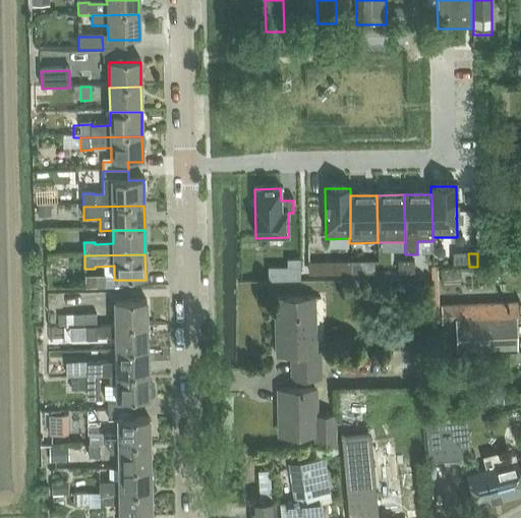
[(299,262),(287,263),(287,269),(287,283),(300,283),(299,262)]
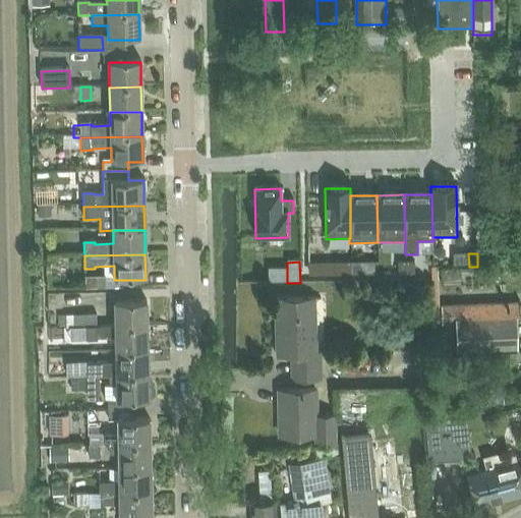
[(405,263),(397,263),(398,275),(406,275),(405,263)]
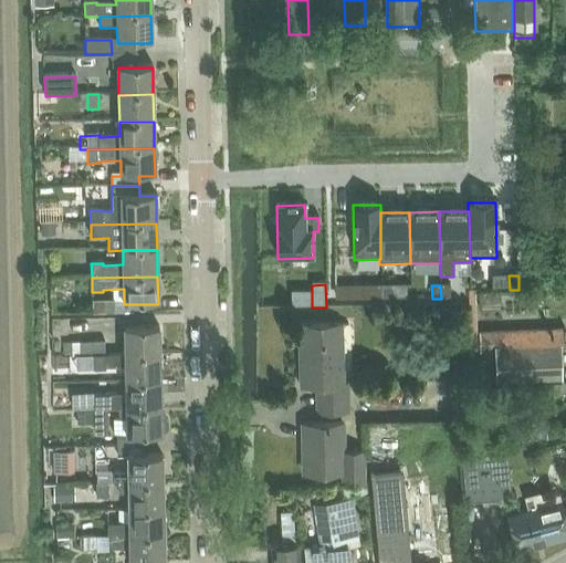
[(449,285),(440,285),(441,299),(450,299),(449,285)]
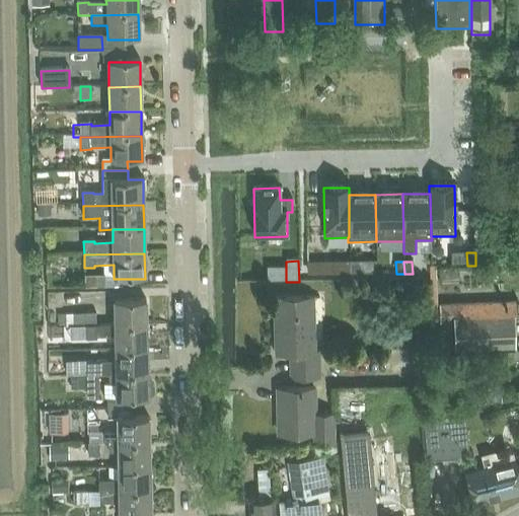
[(350,263),(332,263),(332,275),(350,275),(350,263)]
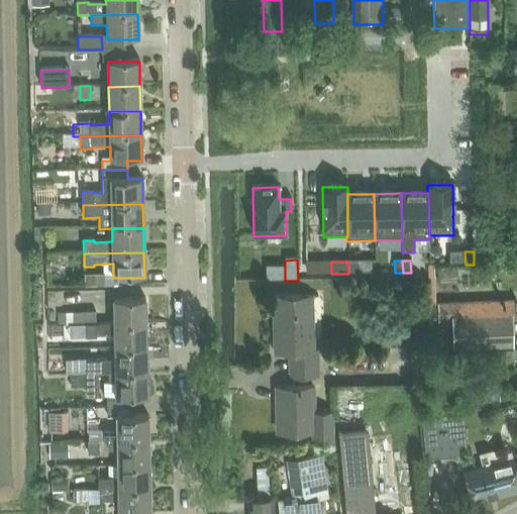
[(356,262),(348,262),(348,274),(356,274),(356,262)]
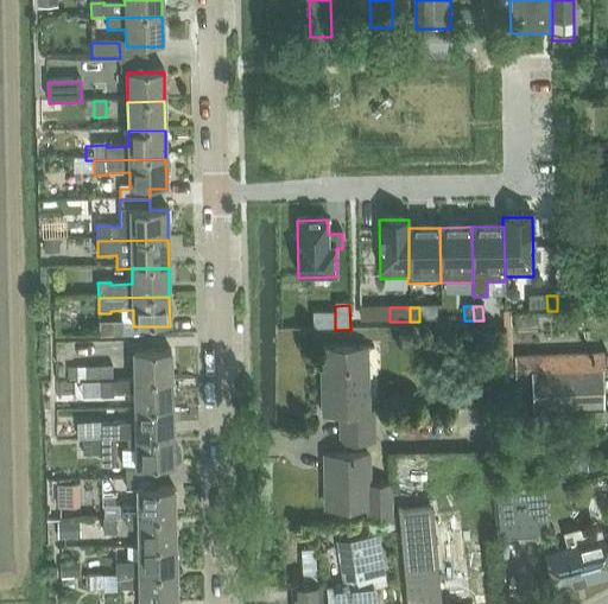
[(170,351),(132,353),(132,381),(171,380),(170,351)]
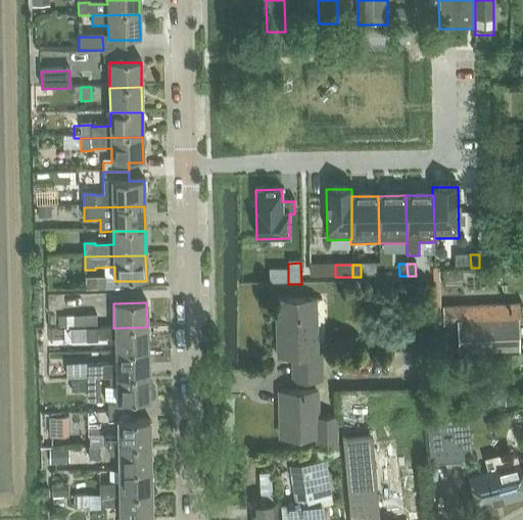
[(294,384),(307,383),(322,383),(321,357),(316,357),(315,302),(279,303),(280,360),(294,360),(294,384)]
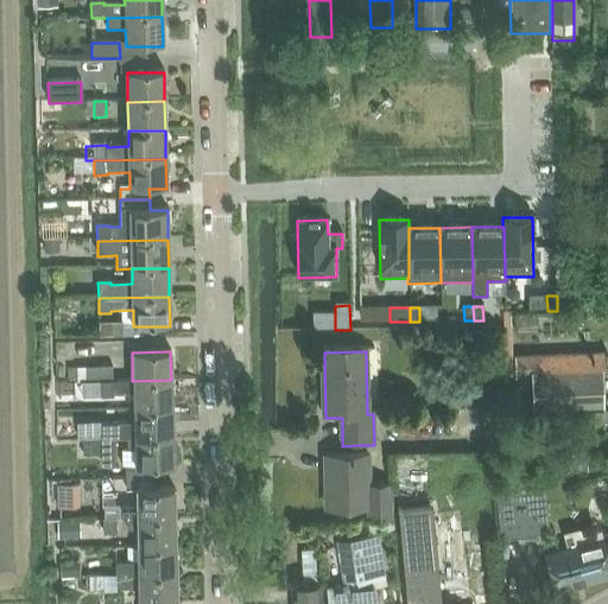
[(533,379),(534,409),(602,407),(601,373),(607,373),(607,356),(517,360),(518,380),(533,379)]
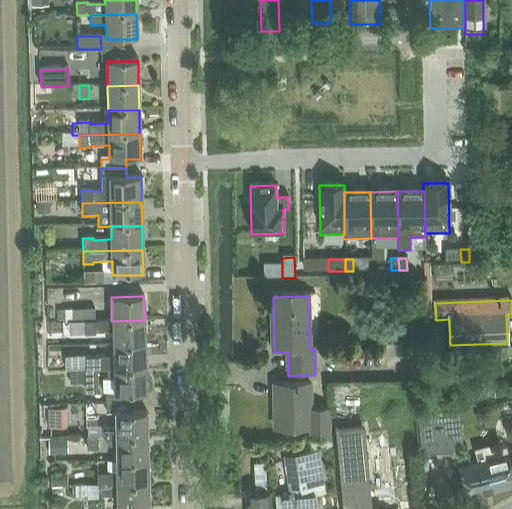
[(113,323),(85,323),(85,336),(95,336),(95,334),(113,333),(113,347),(145,346),(144,322),(113,323)]
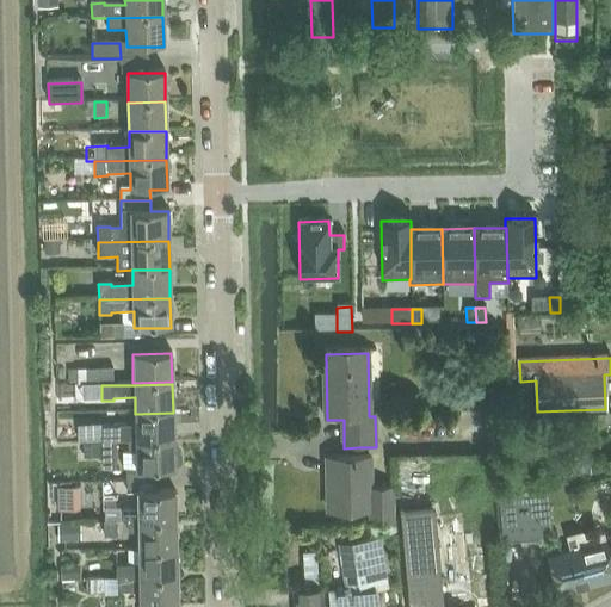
[(102,385),(81,385),(81,401),(102,401),(102,385)]
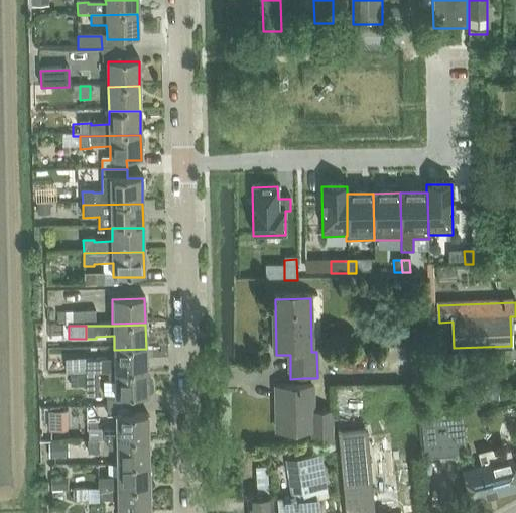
[(115,361),(86,362),(86,374),(98,374),(109,374),(146,373),(146,349),(114,350),(115,361)]
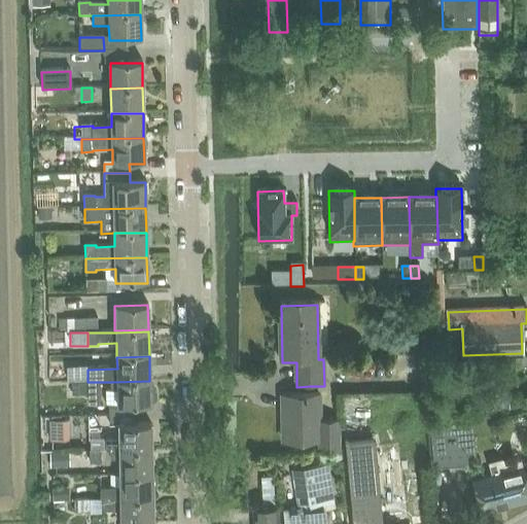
[(118,408),(109,408),(109,416),(109,417),(134,416),(134,407),(150,407),(150,403),(152,403),(155,399),(155,392),(152,390),(149,390),(149,381),(111,382),(111,391),(117,391),(118,408)]
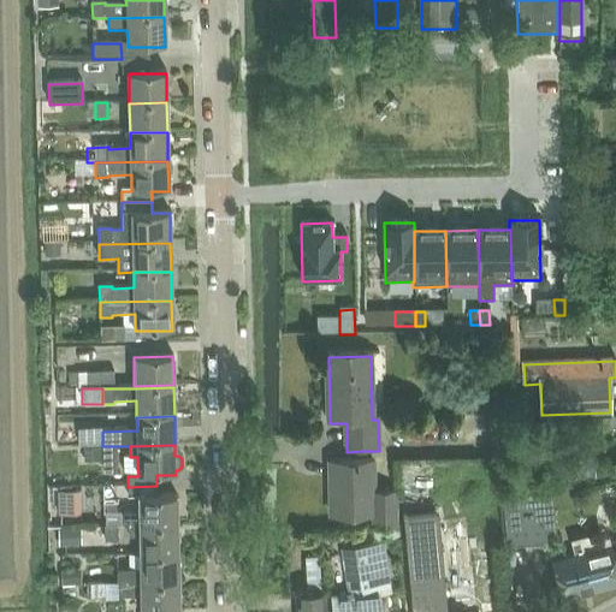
[(373,530),(385,529),(395,529),(395,494),(372,495),(372,464),(331,464),(331,518),(372,518),(373,530)]
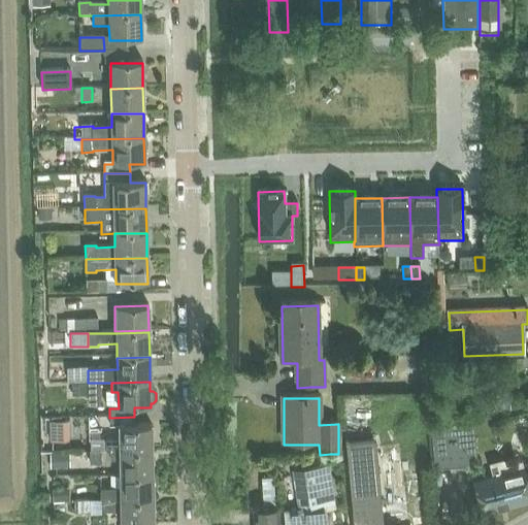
[(120,441),(105,443),(105,453),(110,453),(152,452),(152,426),(135,426),(134,417),(109,418),(109,426),(119,426),(120,441)]
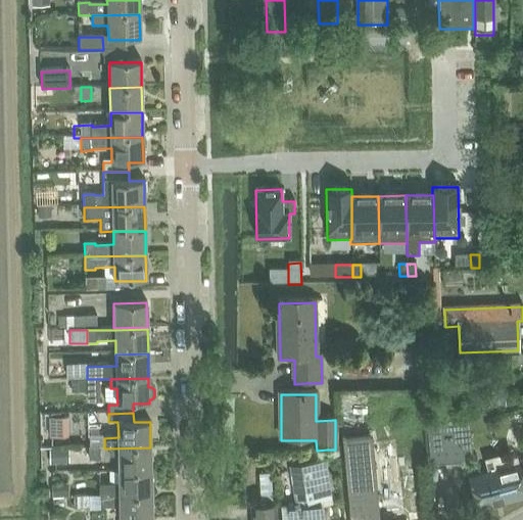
[(468,415),(427,419),(431,464),(473,460),(468,415)]
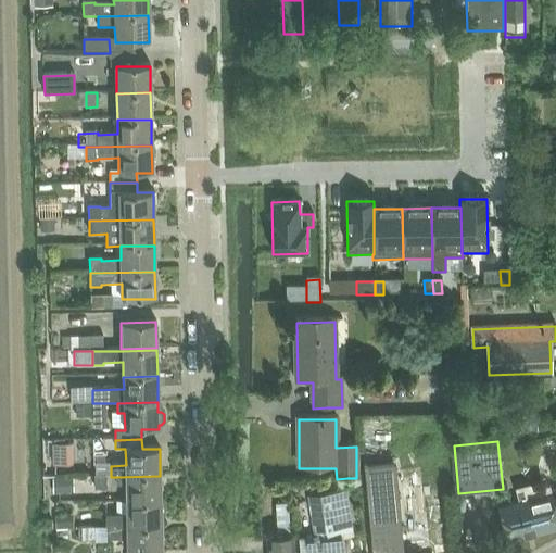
[(104,475),(105,462),(87,462),(87,475),(104,475)]
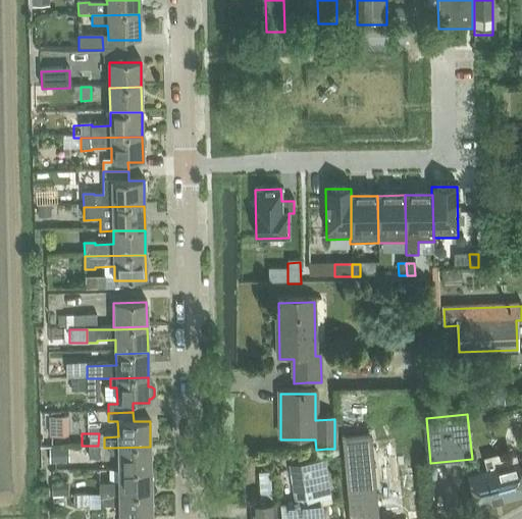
[(377,518),(369,435),(342,438),(350,518),(377,518)]
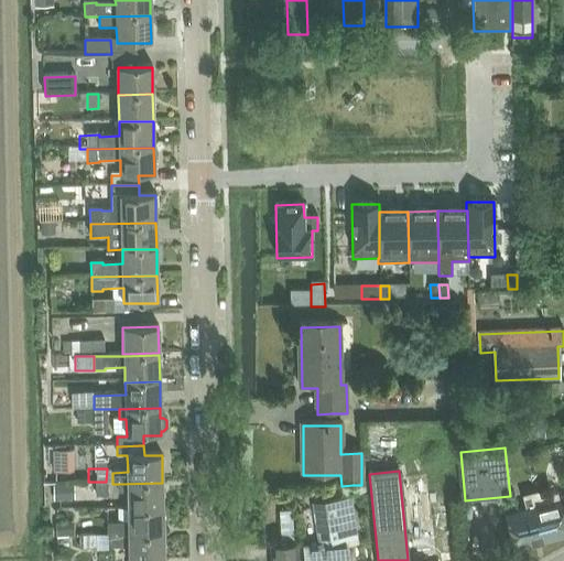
[(162,483),(118,484),(118,493),(128,493),(128,509),(163,509),(162,483)]
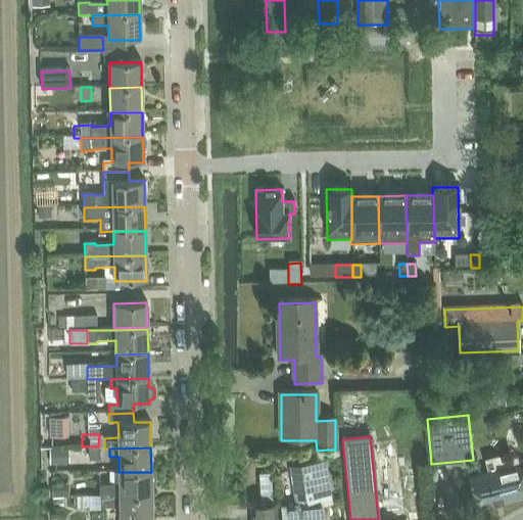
[(313,464),(293,467),(298,505),(332,500),(326,463),(313,465),(313,464)]
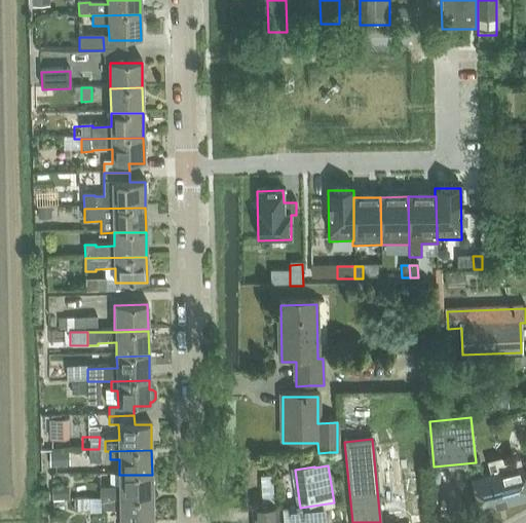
[(472,481),(481,515),(525,502),(525,489),(520,469),(472,481)]
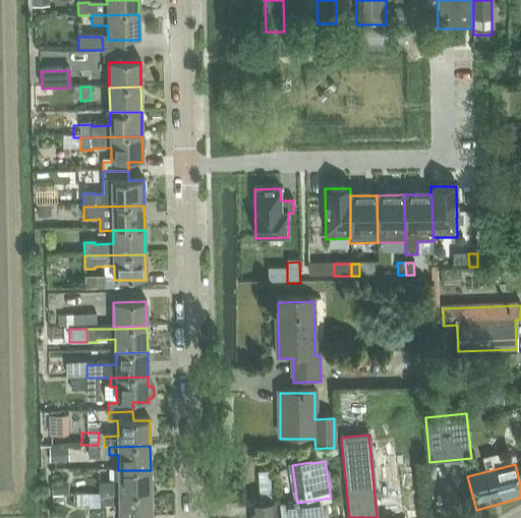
[(119,484),(99,484),(100,496),(151,495),(151,482),(155,482),(154,471),(151,471),(151,470),(118,470),(119,484)]
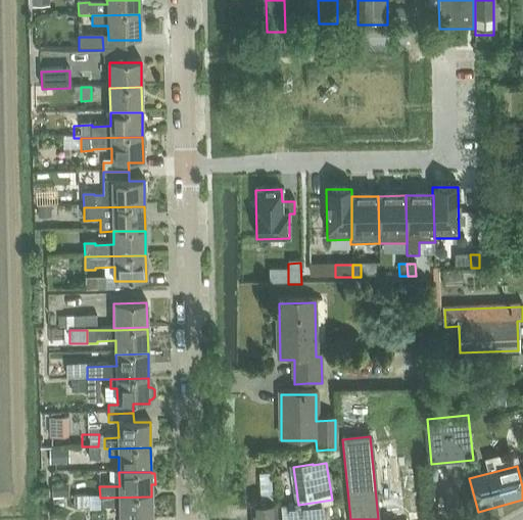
[(100,498),(90,498),(90,511),(101,511),(101,509),(120,509),(120,519),(151,519),(151,497),(100,498)]
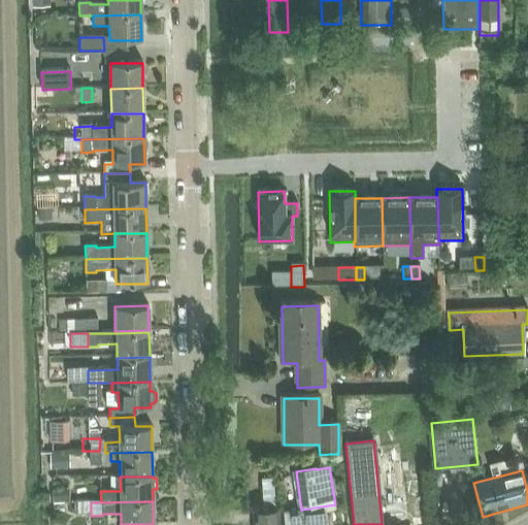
[(278,524),(278,510),(254,511),(254,524),(278,524)]
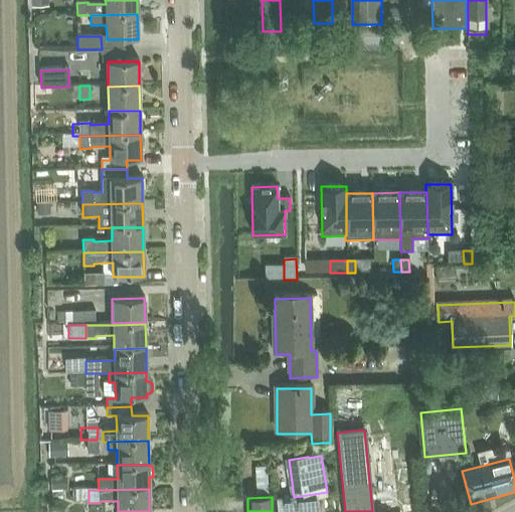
[(319,511),(318,499),(277,501),(278,511),(319,511)]
